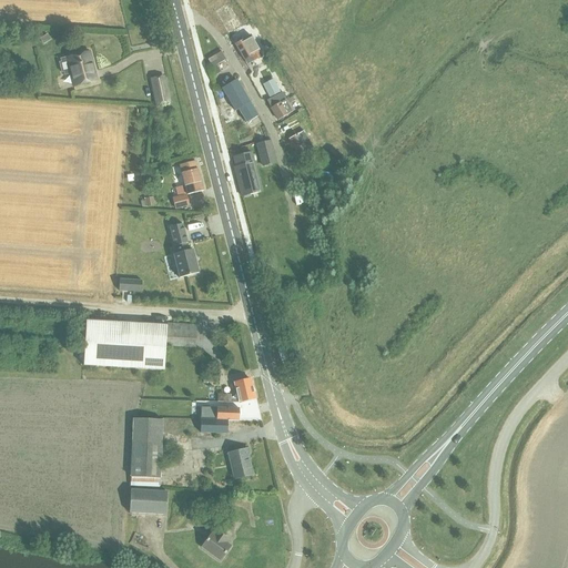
[(217,0),(210,0),(220,13),(225,10),(217,0)]
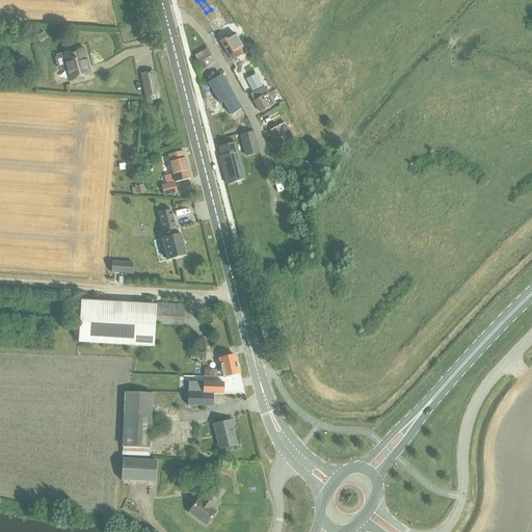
[(218,34),(229,28),(217,7),(207,14),(218,34)]
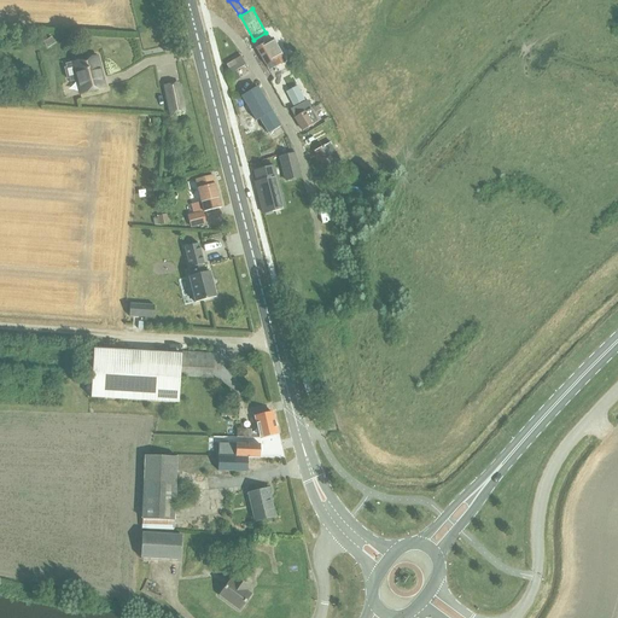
[(273,62),(275,66),(285,62),(272,39),(255,48),(266,66),(273,62)]
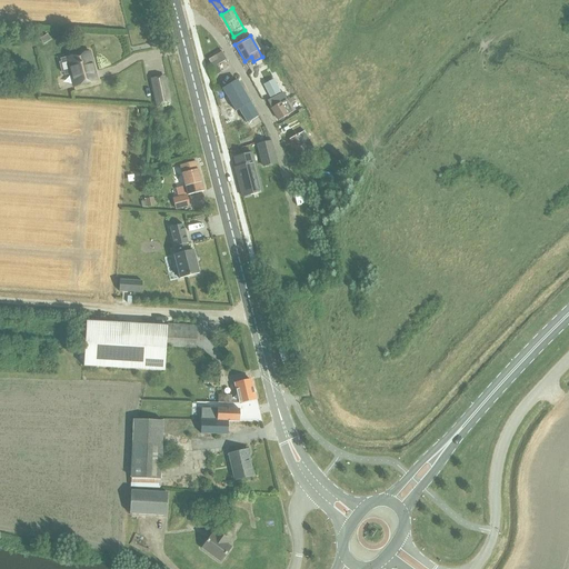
[(61,62),(59,63),(61,72),(63,71),(65,75),(70,72),(73,87),(97,81),(89,52),(66,58),(60,60),(61,62)]
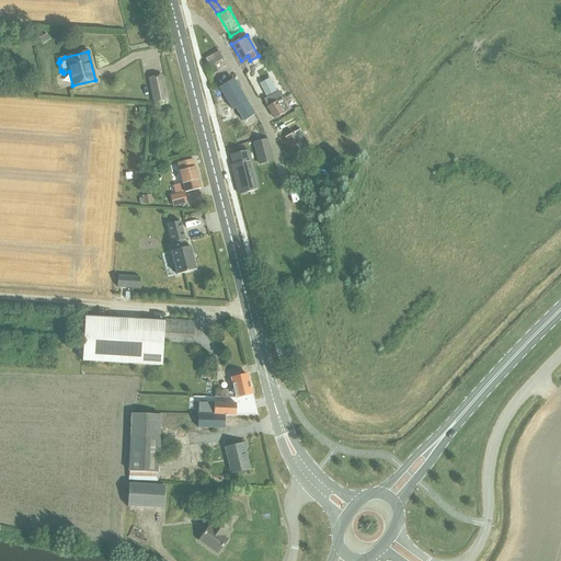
[(214,73),(217,71),(214,65),(222,59),(218,52),(205,59),(214,73)]
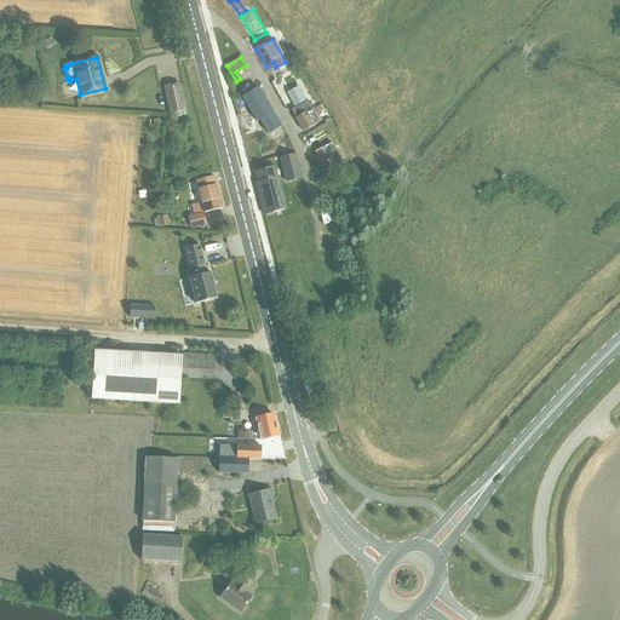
[(298,86),(286,92),(294,107),(305,101),(298,86)]
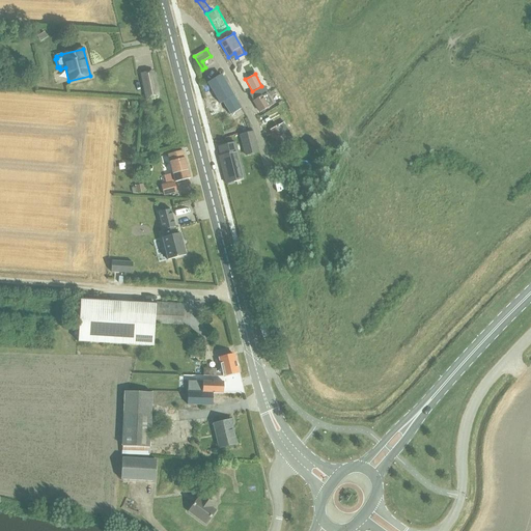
[(241,109),(235,100),(220,75),(207,83),(220,104),(222,103),(230,115),(241,109)]
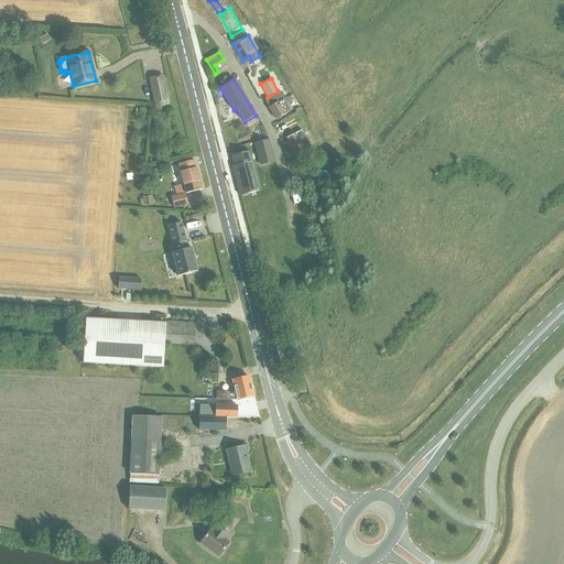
[(164,83),(151,85),(155,105),(167,101),(164,83)]
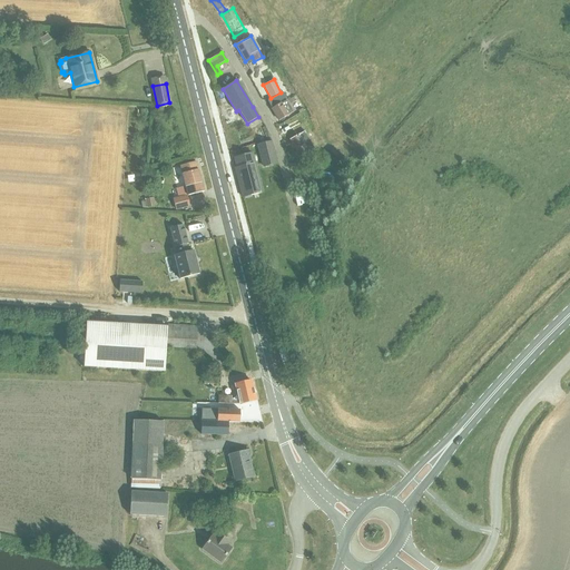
[(284,92),(267,100),(269,107),(286,99),(284,92)]
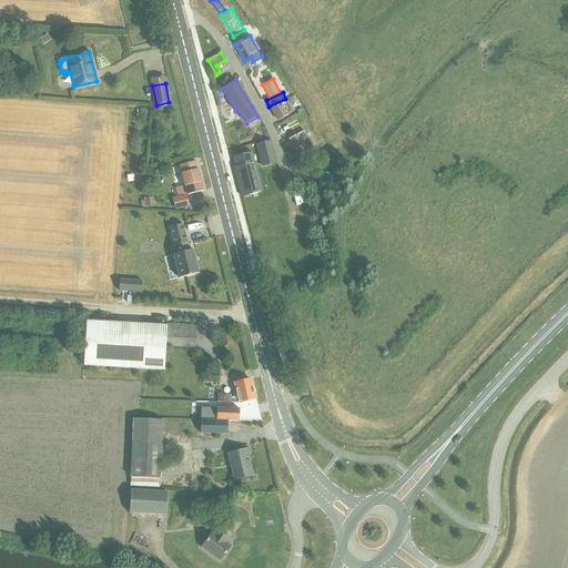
[(280,103),(271,109),(277,120),(286,115),(292,112),(285,100),(280,103)]
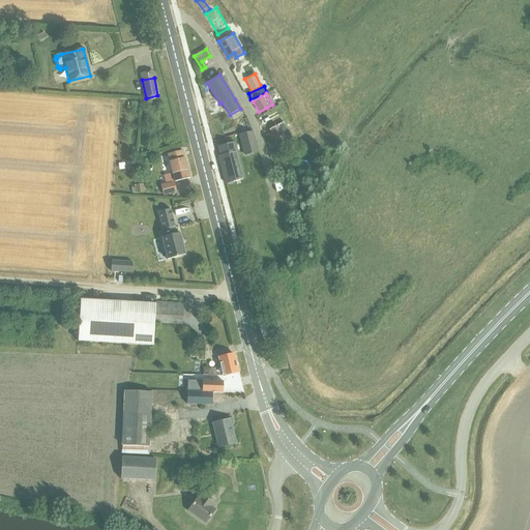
[(274,126),(269,129),(275,141),(277,140),(281,144),(289,140),(286,134),(288,133),(284,123),(274,126)]
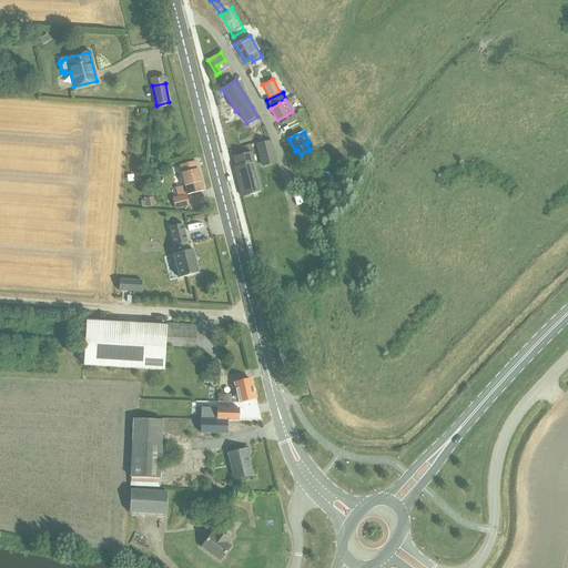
[(270,142),(257,145),(263,166),(275,163),(270,142)]
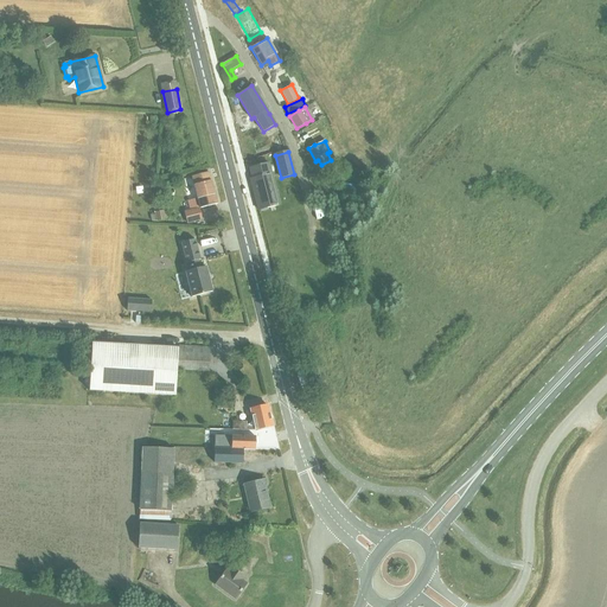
[(268,164),(249,168),(253,179),(250,179),(259,210),(279,205),(268,164)]
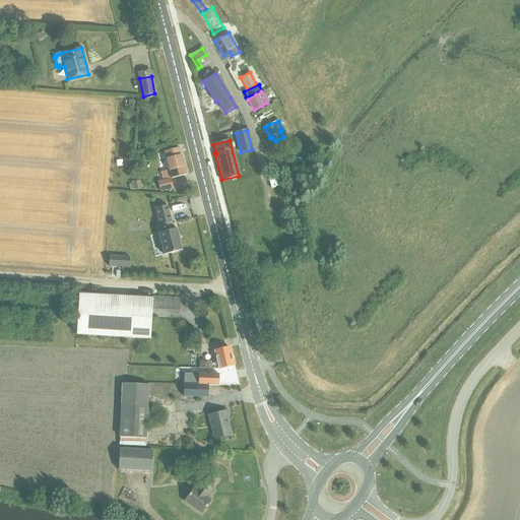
[(171,179),(186,175),(179,147),(164,151),(169,171),(160,173),(163,181),(157,182),(159,191),(173,188),(171,179)]
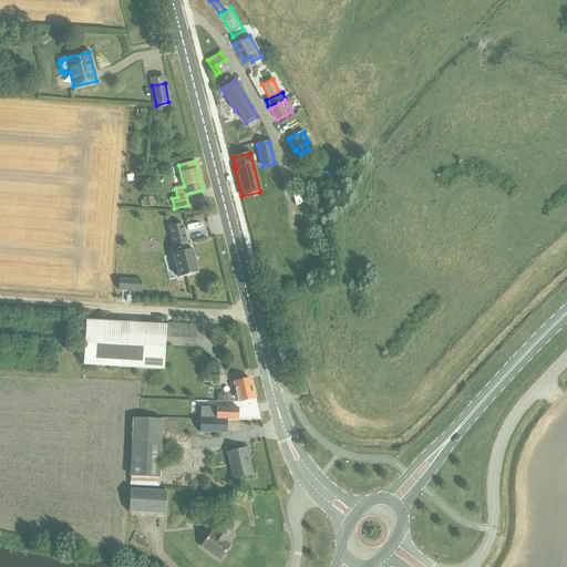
[(145,200),(140,200),(142,207),(146,207),(157,205),(156,200),(154,200),(153,197),(144,198),(145,200)]
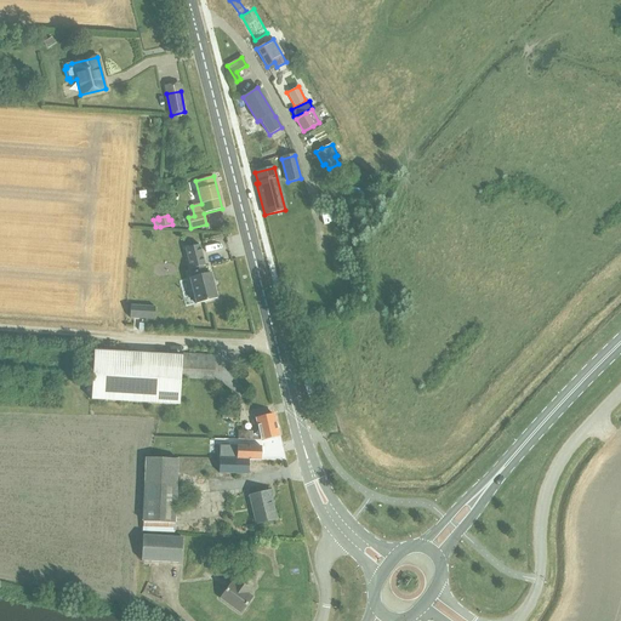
[(210,218),(211,227),(226,223),(224,216),(210,218)]
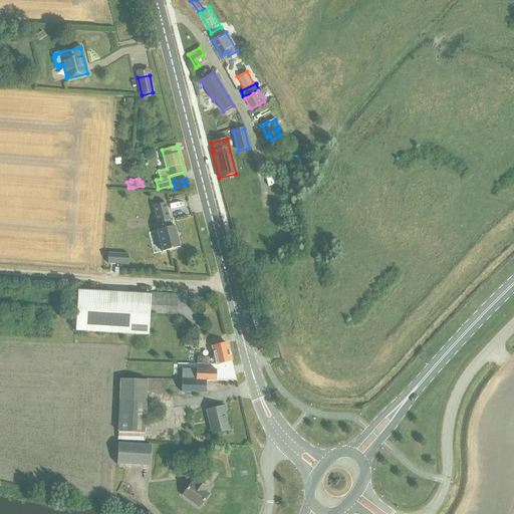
[(165,203),(154,206),(159,226),(160,225),(162,232),(157,233),(162,252),(180,247),(175,229),(170,230),(169,223),(170,223),(165,203)]
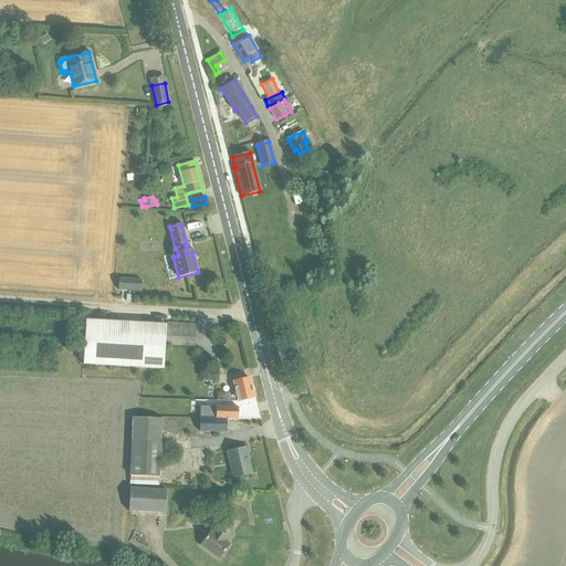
[(118,279),(118,290),(140,291),(140,280),(118,279)]
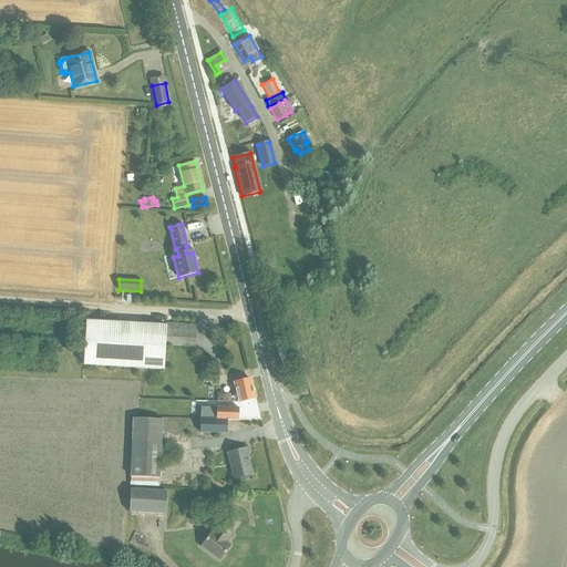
[(86,321),(84,366),(120,368),(122,323),(86,321)]
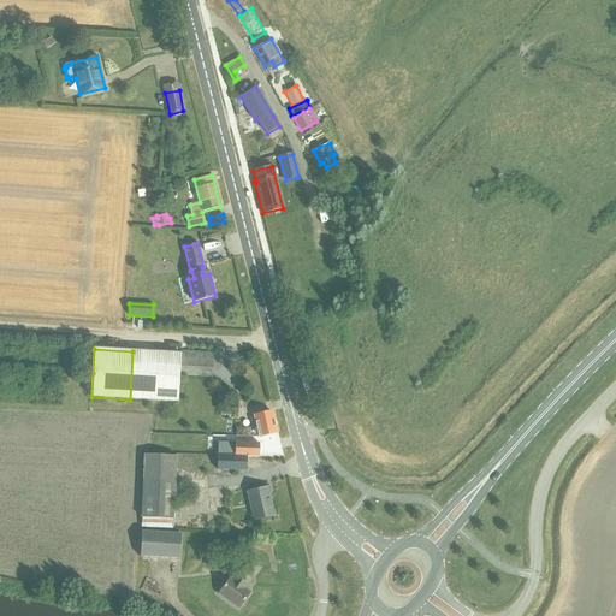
[(211,378),(212,351),(182,350),(179,377),(211,378)]
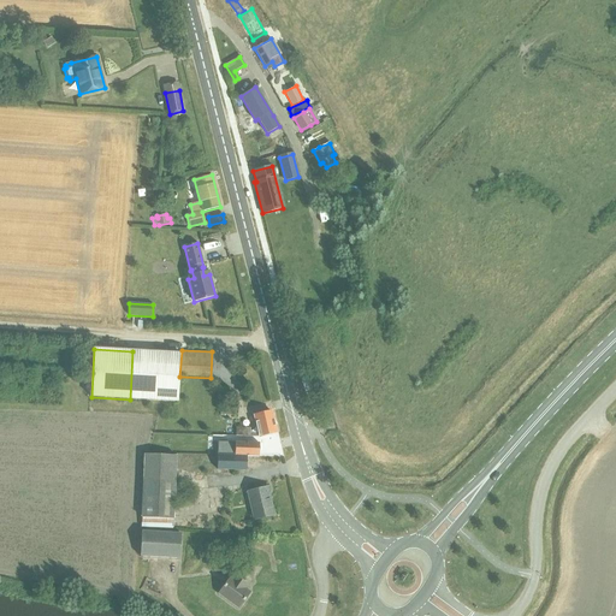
[(255,415),(259,431),(259,433),(250,433),(250,430),(236,430),(236,437),(259,438),(277,433),(271,410),(255,415)]
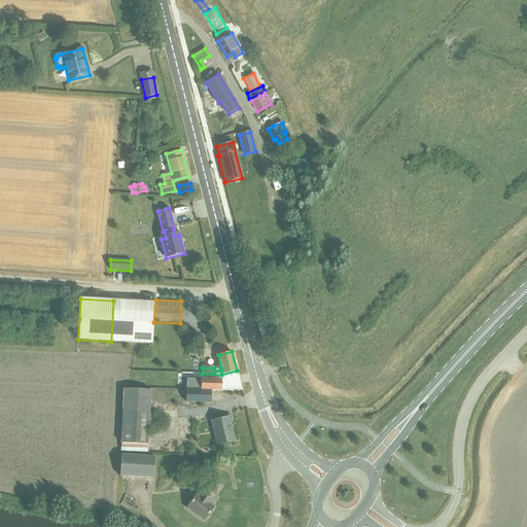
[(186,378),(185,389),(186,389),(211,390),(221,391),(221,379),(201,379),(186,378)]
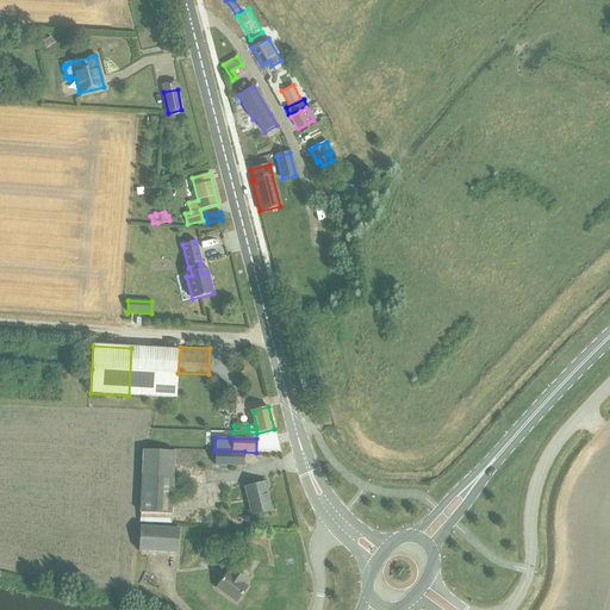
[(174,450),(143,449),(139,521),(170,522),(174,450)]
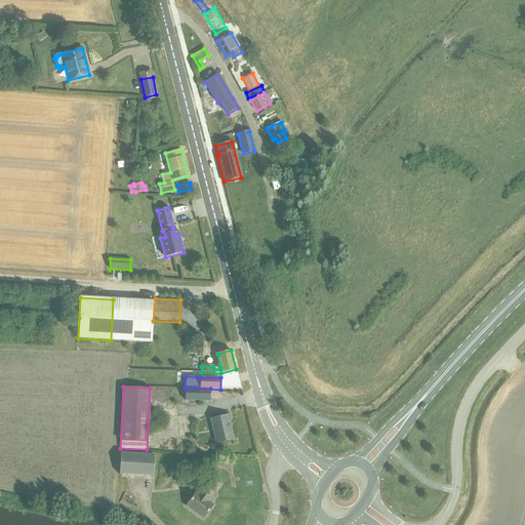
[(186,388),(185,400),(209,401),(210,389),(186,388)]
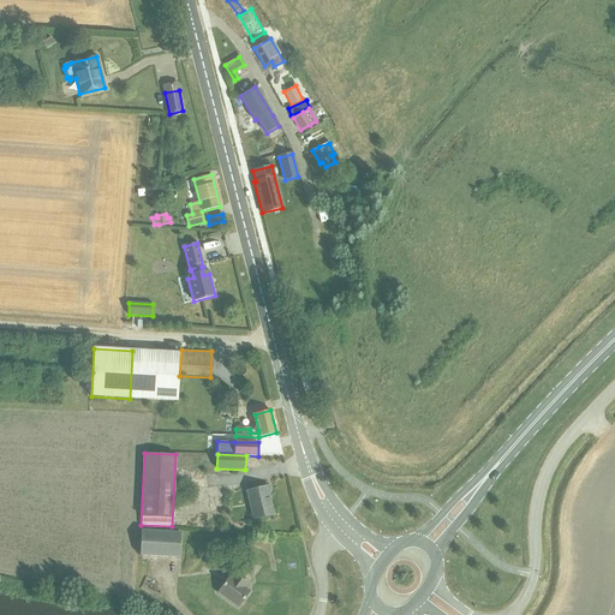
[(267,487),(248,490),(254,518),(273,513),(267,487)]
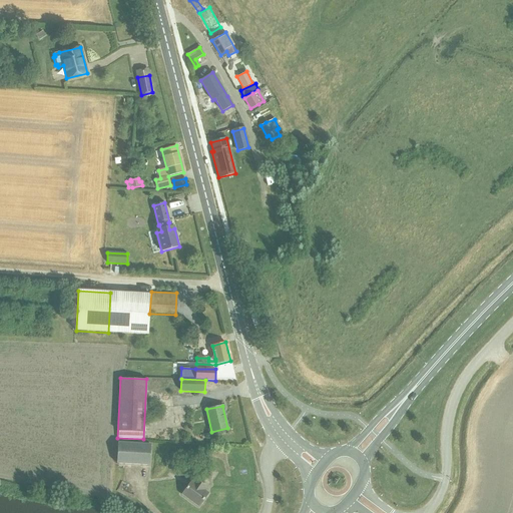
[(149,465),(150,445),(118,442),(116,463),(149,465)]
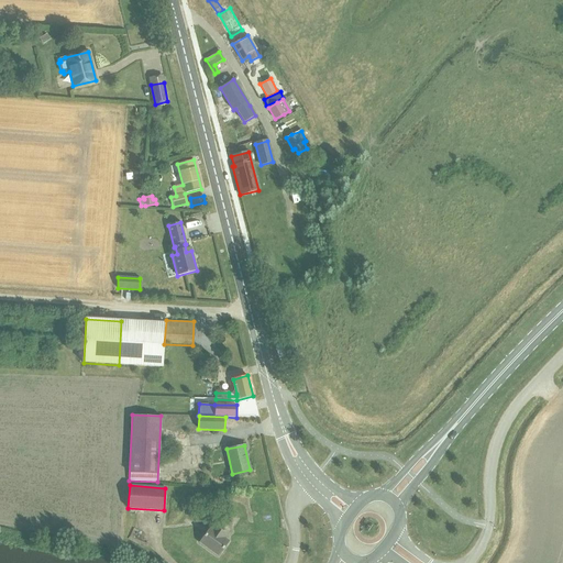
[(217,556),(229,540),(224,537),(225,536),(213,526),(210,529),(209,528),(198,542),(217,556)]
